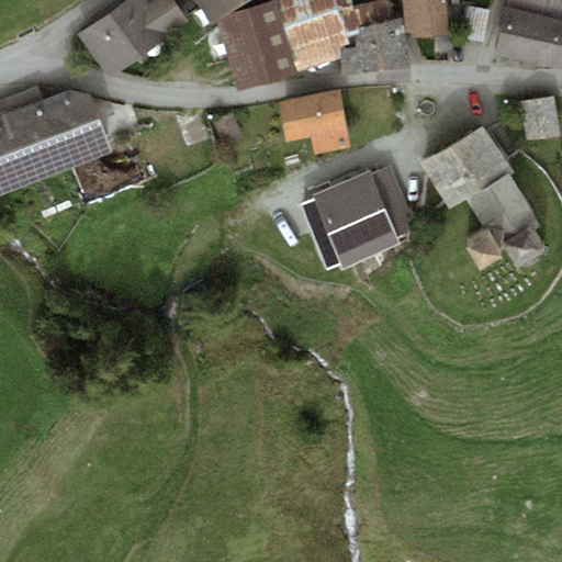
[(188,20),(172,0),(126,0),(78,35),(109,77),(188,20)]
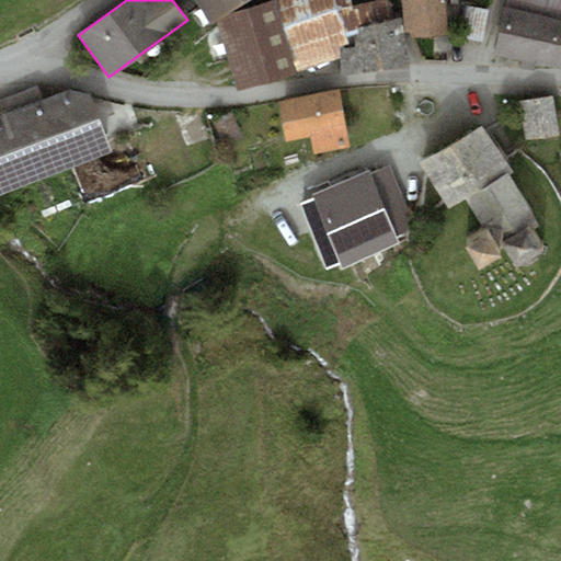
[(197,0),(208,19),(240,0),(197,0)]
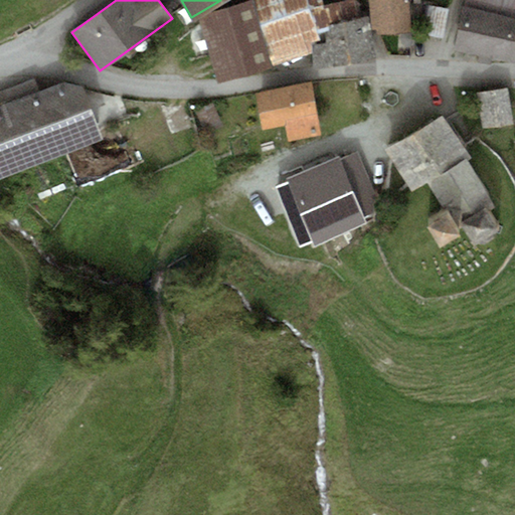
[(252,0),(275,64),(314,51),(318,40),(309,9),(324,5),(322,0),(252,0)]
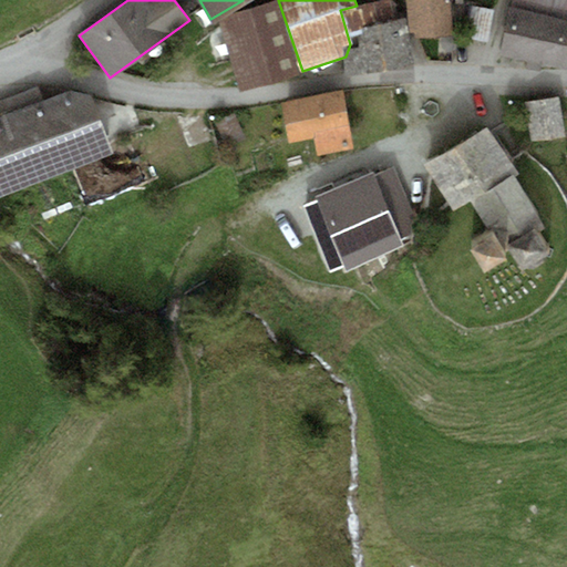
[(405,18),(397,19),(393,0),(382,0),(357,6),(340,10),(350,44),(346,57),(349,74),(412,63),(405,18)]
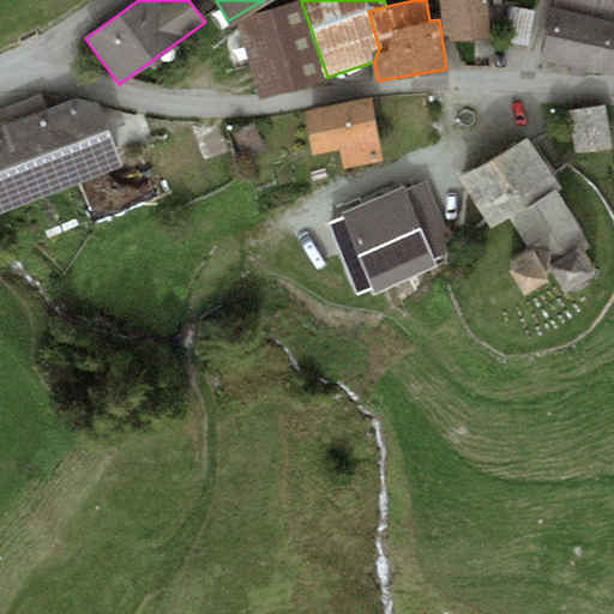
[(441,0),(445,35),(449,34),(450,44),(493,40),(488,0),(441,0)]
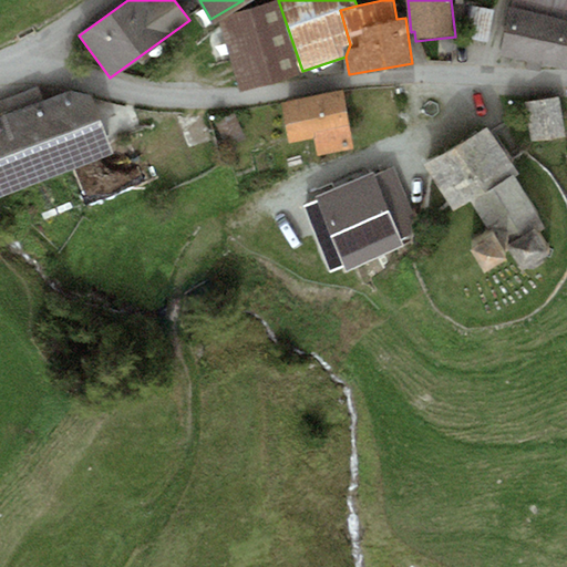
[(566,0),(511,0),(501,55),(566,68),(566,0)]
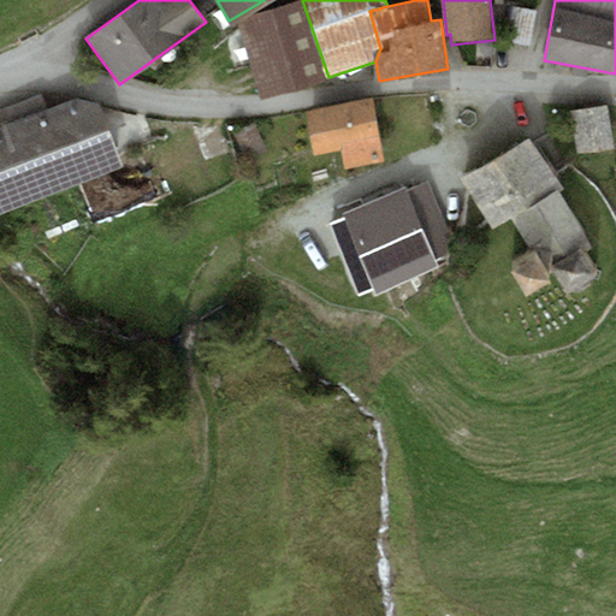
[(301,3),(240,22),(261,98),(324,80),(301,3)]
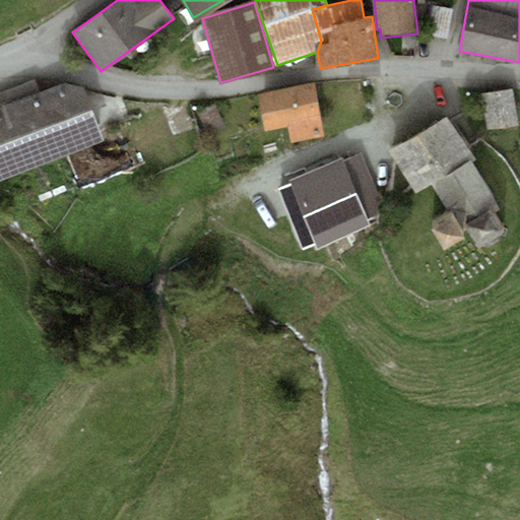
[(431,5),(426,34),(446,38),(452,9),(431,5)]
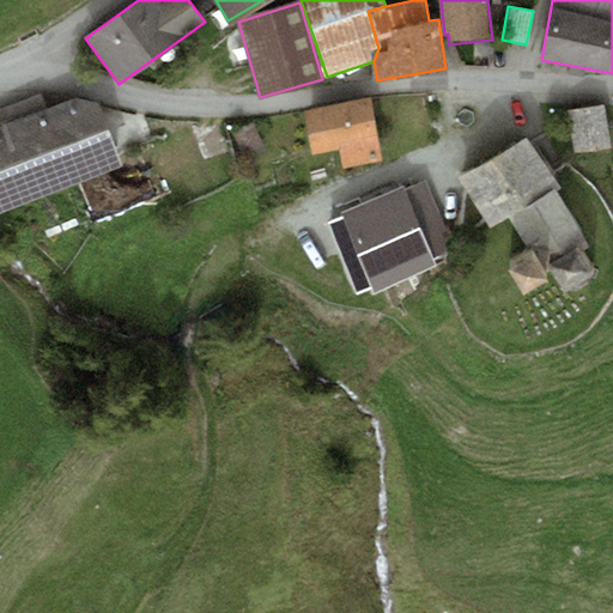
[(0,214),(125,165),(98,103),(76,98),(46,110),(40,96),(0,111),(0,214)]
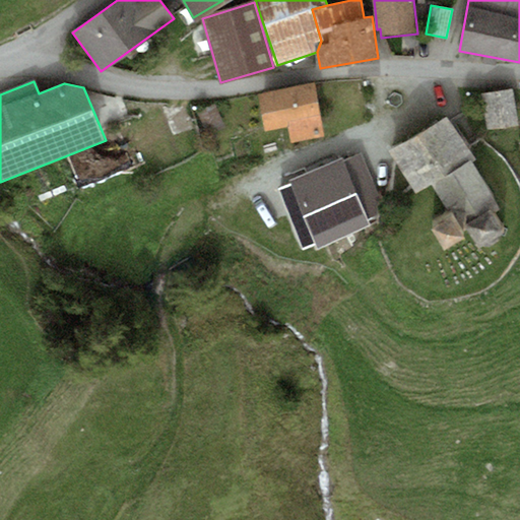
[(314,84),(257,93),(263,129),(285,125),(288,143),(322,137),(314,84)]
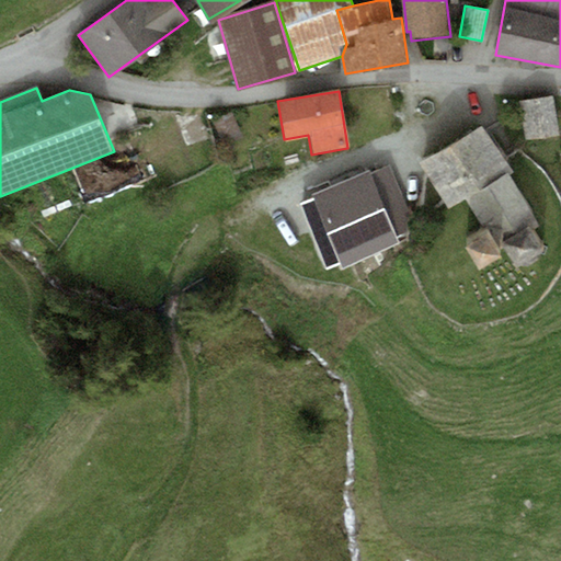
[(551,96),(518,102),(525,139),(558,134),(551,96)]
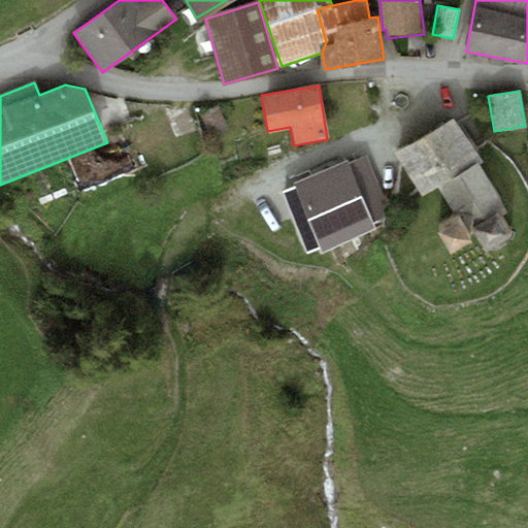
[(218,105),(200,112),(210,137),(228,130),(218,105)]
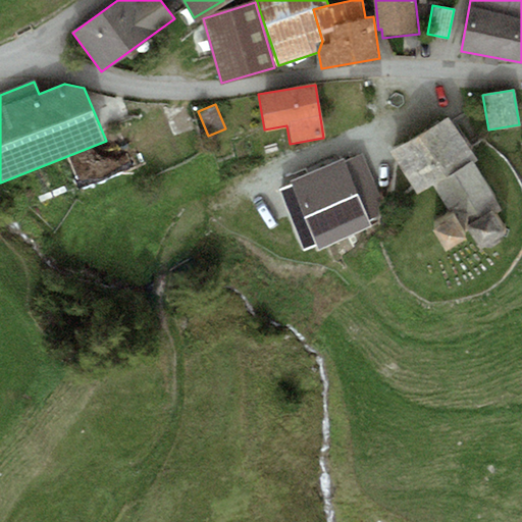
[(472,155),(449,116),(390,153),(412,186),(415,191),(472,155)]
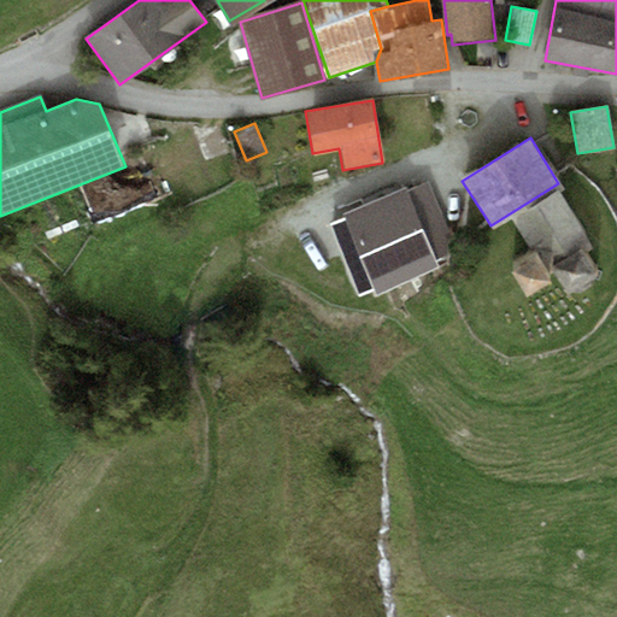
[(407,186),(324,222),(328,230),(321,234),(340,277),(347,275),(359,305),(383,295),(388,304),(447,269),(442,260),(453,251),(434,180),(409,188),(407,186)]
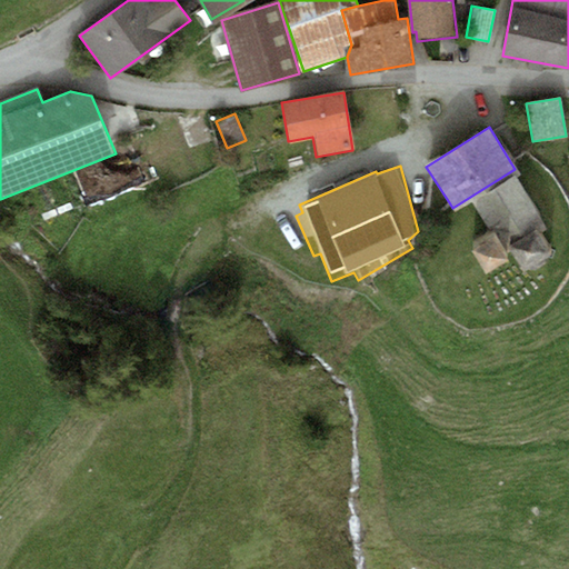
[(515,176),(471,202),(496,236),(509,259),(515,256),(521,266),(519,268),(523,271),(526,269),(536,269),(547,263),(549,258),(551,260),(555,250),(549,249),(541,233),(548,228),(515,176)]
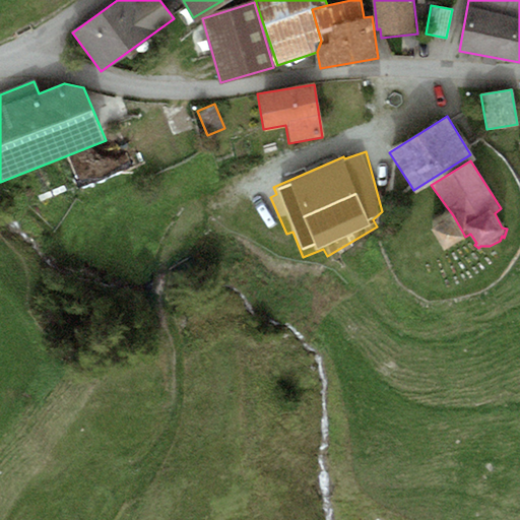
[(453,215),(432,228),(444,249),(465,237),(453,215)]
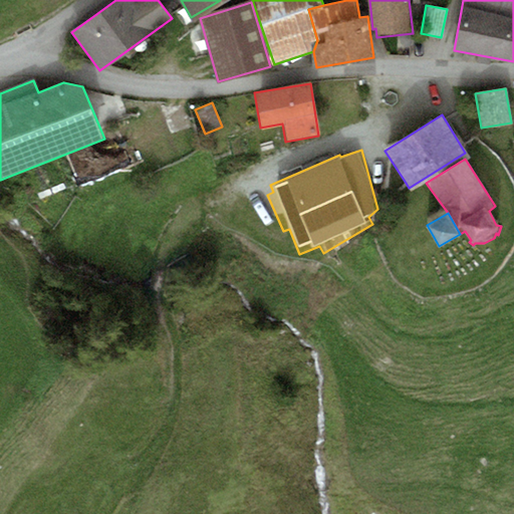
All buildings are outlined.
